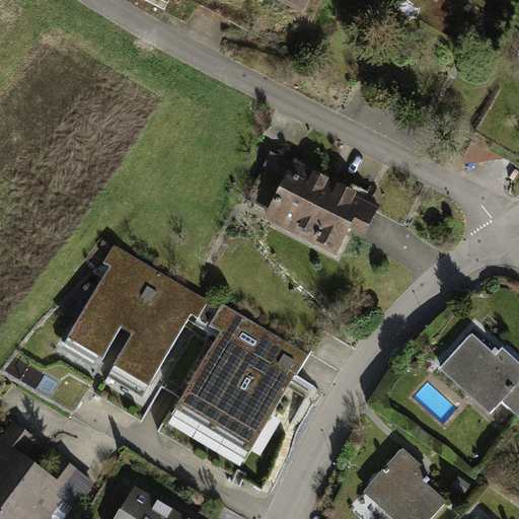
[(269,0),(305,20),(316,0),(269,0)]
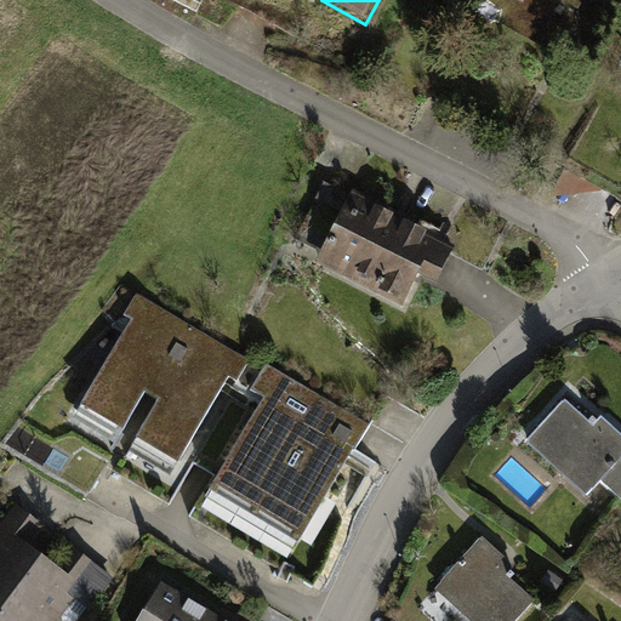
[(585,0),(542,0),(539,9),(523,0),(490,0),(505,7),(499,18),(558,51),(573,26),(554,16),(562,0),(580,10),(585,0)]
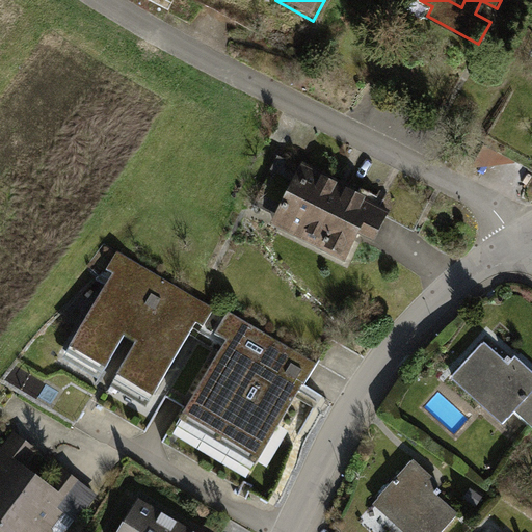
[(285,207),(278,219),(325,243),(323,247),(346,259),(361,231),(373,236),(384,213),(376,209),(331,186),(280,160),(261,195),(285,207)]
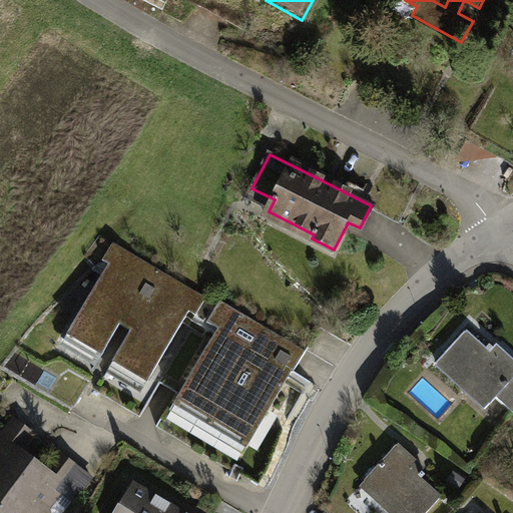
[(209,300),(114,242),(95,273),(102,277),(67,337),(101,358),(139,295),(149,301),(112,364),(147,385),(183,325),(191,329),(209,300)]
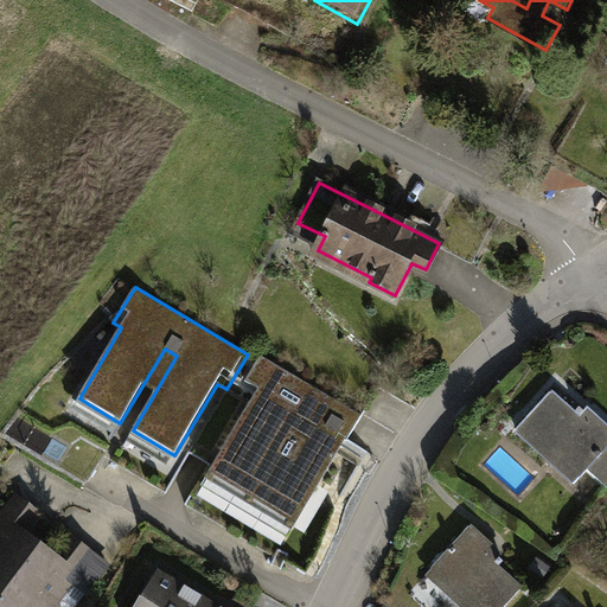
[(360,415),(262,356),(259,360),(248,355),(227,389),(256,407),(213,479),(287,524),(337,441),(343,445),(360,415)]
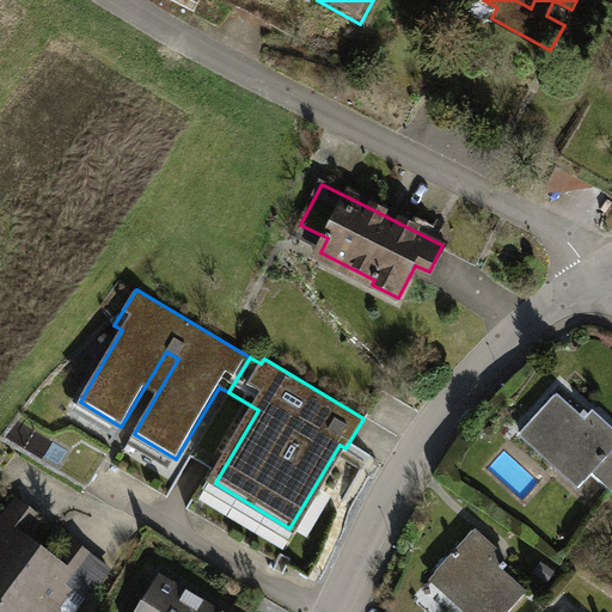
[(556,393),(520,433),(555,465),(560,459),(585,482),(592,475),(611,491),(611,430),(598,417),(589,426),(556,393)]
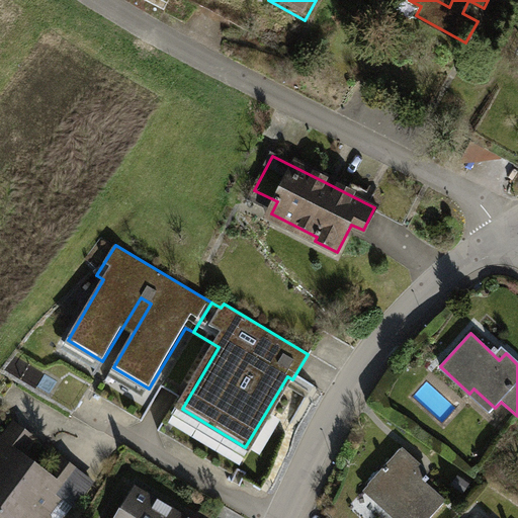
[(0,506),(31,464),(12,450),(25,433),(12,423),(0,439),(0,506)]
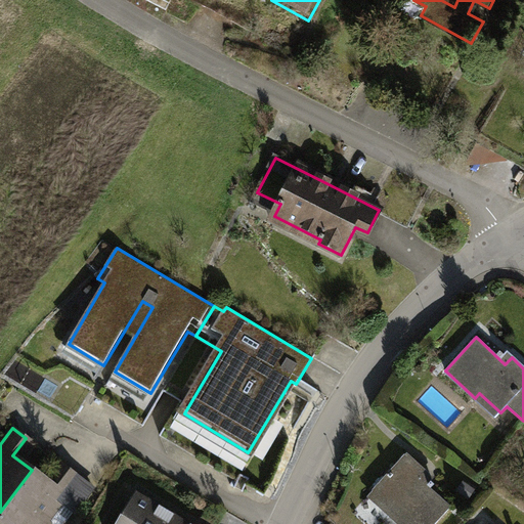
[(406,454),(367,500),(394,523),(435,523),(451,505),(427,484),(433,477),(406,454)]
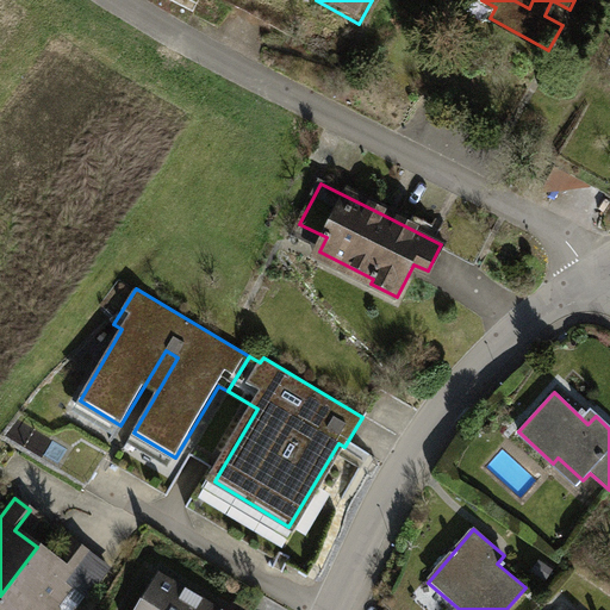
[(37,547),(0,596),(0,605),(6,609),(50,609),(70,584),(87,597),(109,568),(80,547),(66,566),(37,547)]
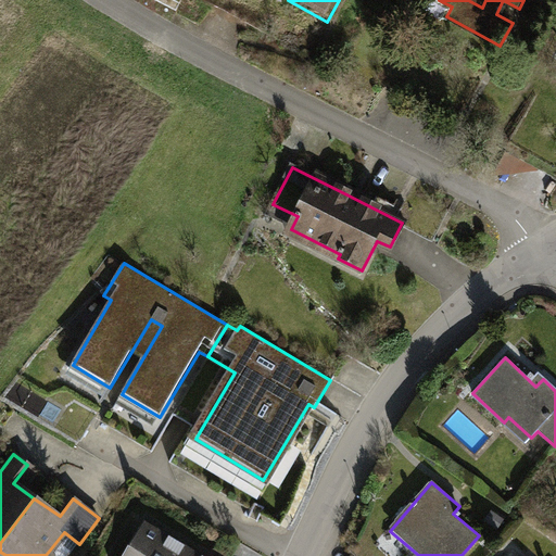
[(200,555),(146,523),(126,555),(200,555)]
